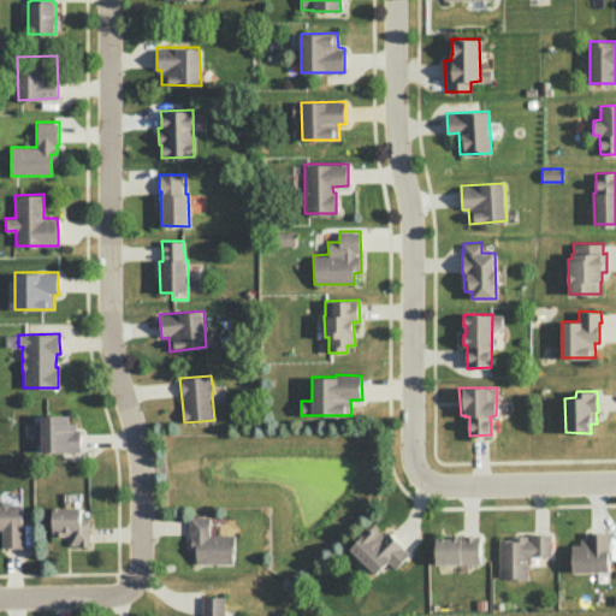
[(67,414),(69,422),(76,422),(76,430),(80,430),(81,439),(81,451),(41,452),(41,415),(46,415),(67,414)]
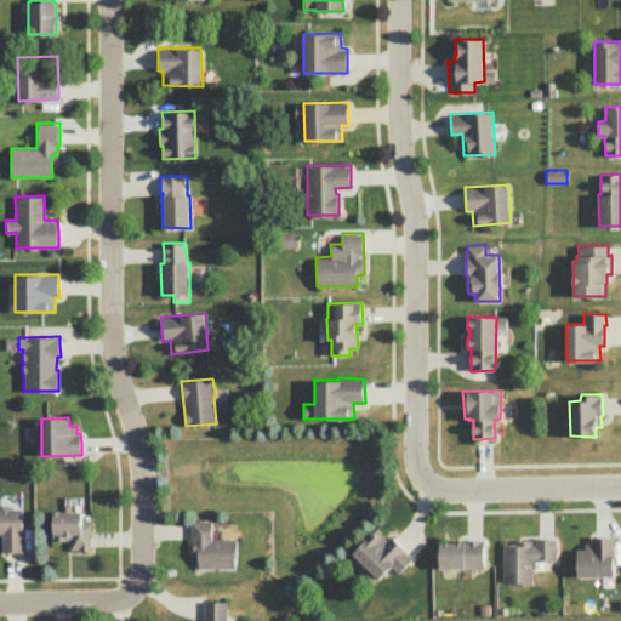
[(3,552),(13,552),(23,551),(22,508),(7,508),(6,507),(1,507),(0,508),(0,534),(1,534),(3,552)]
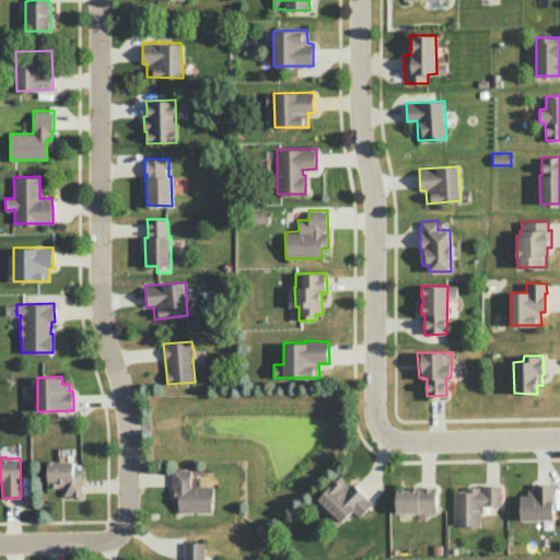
[(81,470),(81,487),(81,496),(70,497),(71,494),(63,496),(62,486),(47,487),(47,462),(73,462),(73,470),(81,470)]
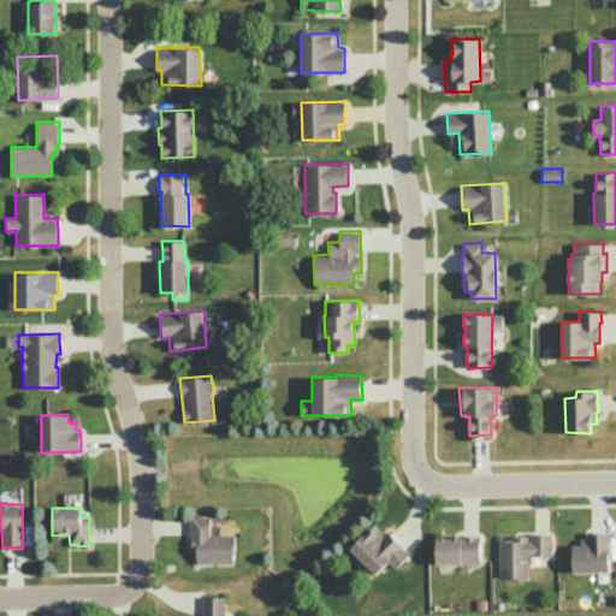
[(209,516),(189,516),(189,527),(189,538),(191,538),(191,544),(196,544),(196,563),(234,563),(232,544),(235,544),(234,534),(209,534),(209,516)]
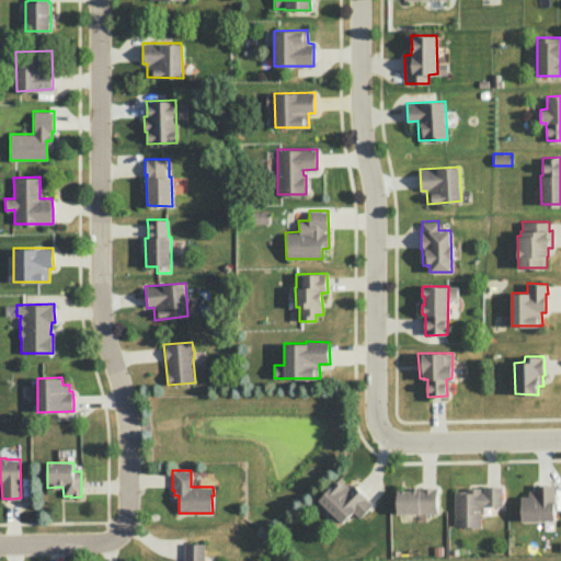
[(340,478),(318,499),(342,523),(353,511),(359,517),(373,504),(366,497),(367,496),(353,483),(348,488),(340,478)]
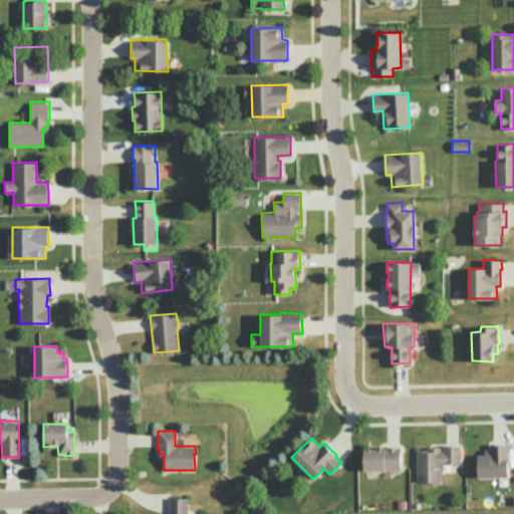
[(489,444),(489,449),(483,450),(483,454),(476,454),(477,477),(508,476),(507,444),(489,444)]
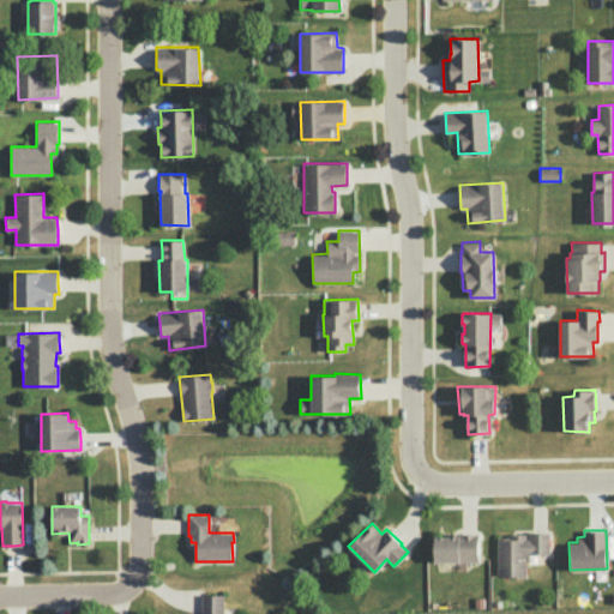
[(548,533),(548,553),(525,554),(525,576),(497,576),(497,537),(510,537),(510,534),(525,534),(525,539),(529,539),(528,531),(548,533)]
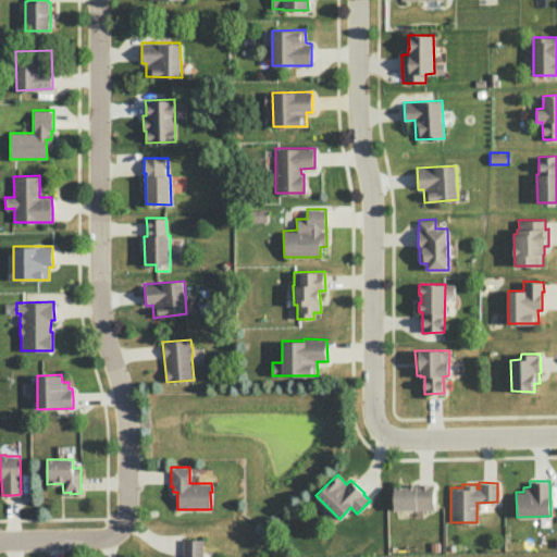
[(394,486),(408,486),(408,483),(434,484),(433,509),(394,510),(394,486)]
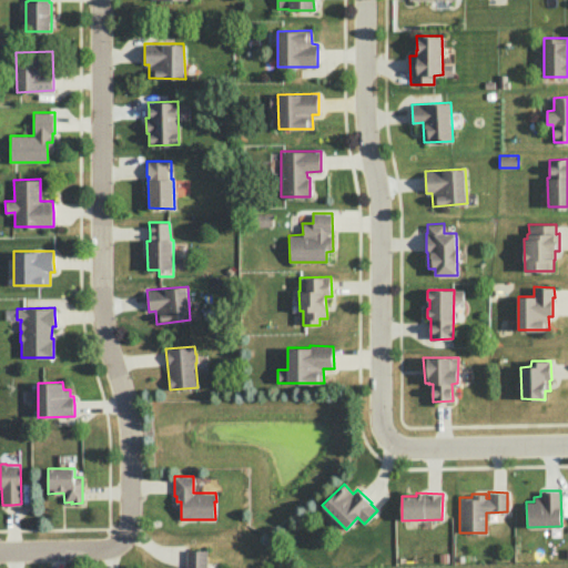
[(206,549),(206,566),(209,566),(208,567),(186,567),(186,559),(186,549),(206,549)]
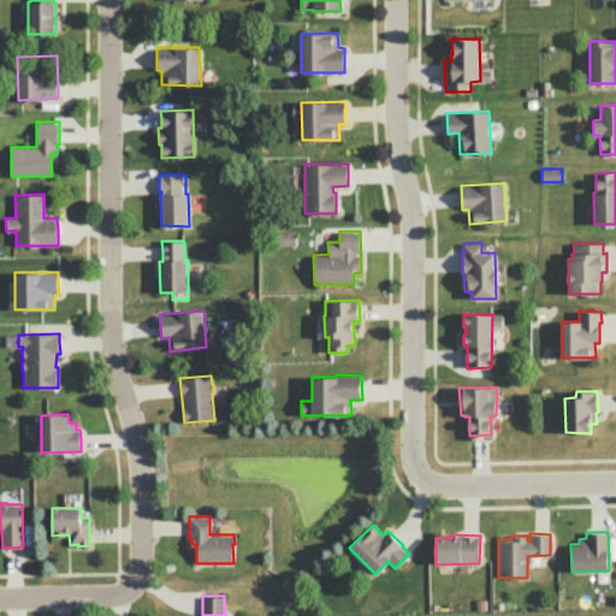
All buildings are outlined.
